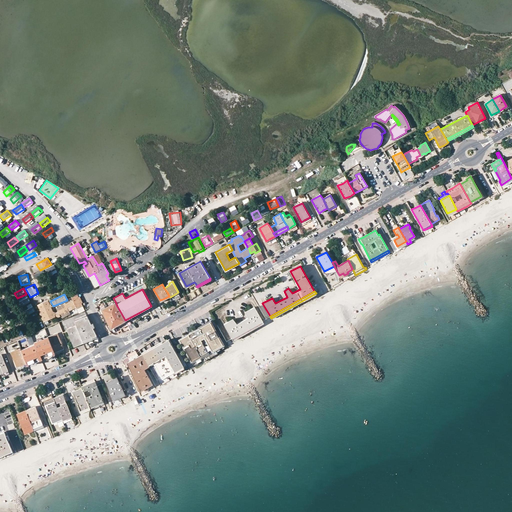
[(70,305),(72,309),(76,307),(76,308),(82,306),(77,295),(71,297),(72,300),(56,308),(59,314),(61,313),(63,317),(70,314),(67,307),(70,305)]
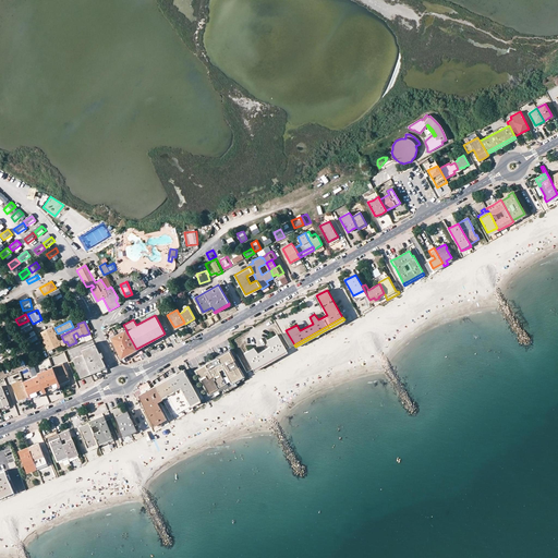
[(23,334),(33,330),(31,324),(21,327),(23,334)]
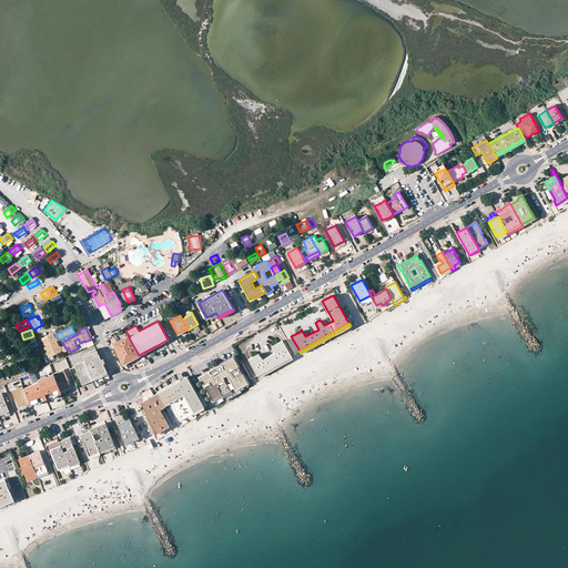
[(52,334),(41,338),(44,346),(48,351),(48,352),(50,356),(60,352),(58,346),(56,342),(52,334)]
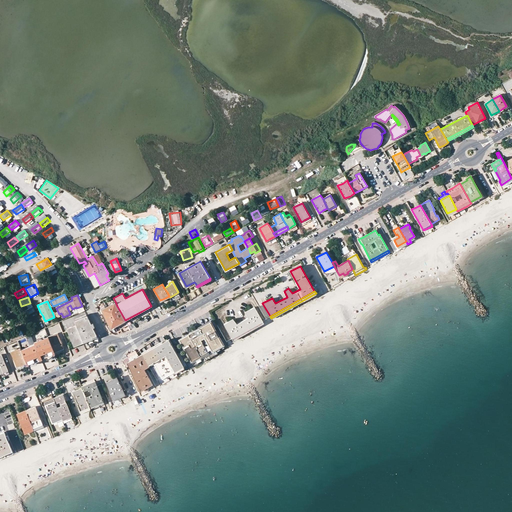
[(115,301),(101,309),(111,328),(118,324),(125,320),(117,306),(115,301)]
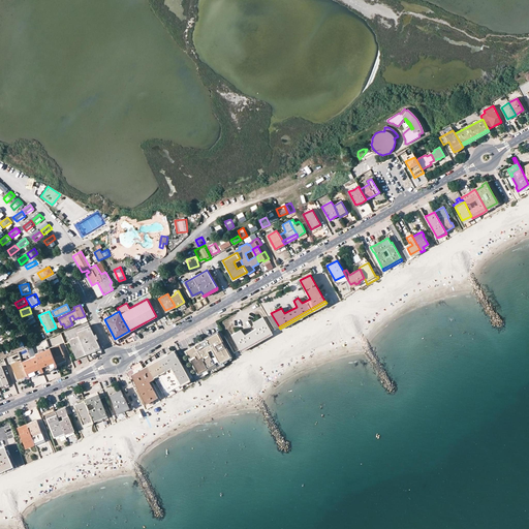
[(25,319),(29,325),(36,321),(33,315),(25,319)]
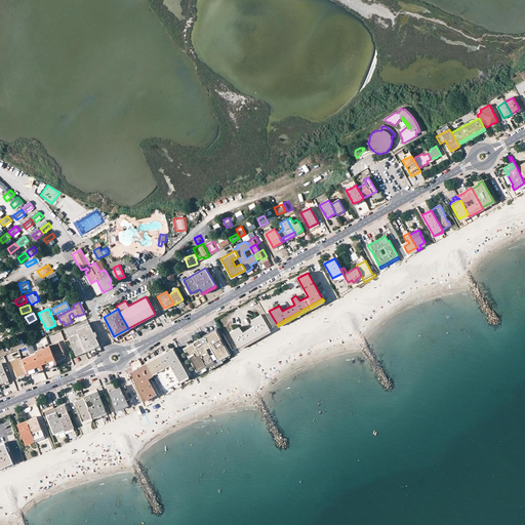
[(260,315),(251,320),(254,325),(250,328),(242,332),(239,327),(230,332),(238,347),(269,329),(260,315)]
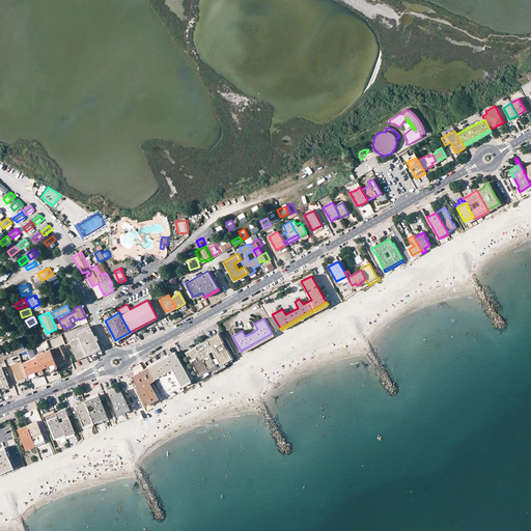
[(100,347),(95,339),(94,336),(90,328),(77,333),(79,337),(80,339),(71,343),(76,357),(85,354),(85,352),(89,350),(90,352),(100,347)]
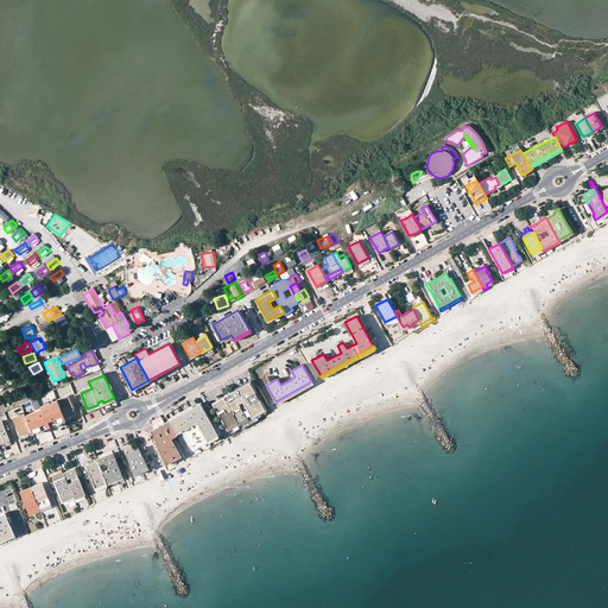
[(251,381),(249,382),(264,407),(265,406),(251,381)]
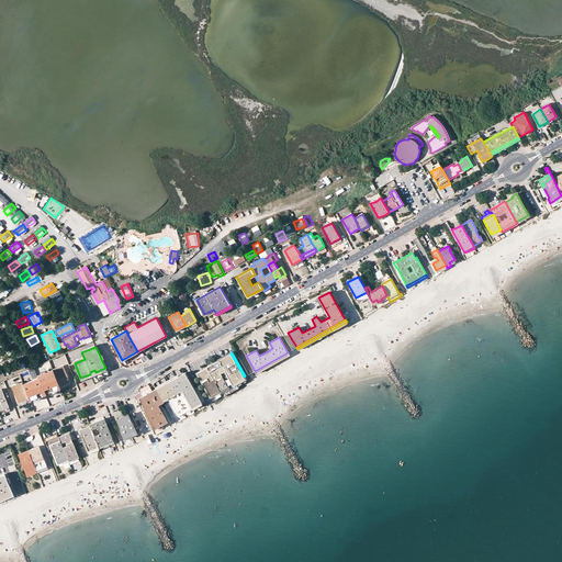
[(255,371),(256,373),(289,355),(288,352),(255,371)]
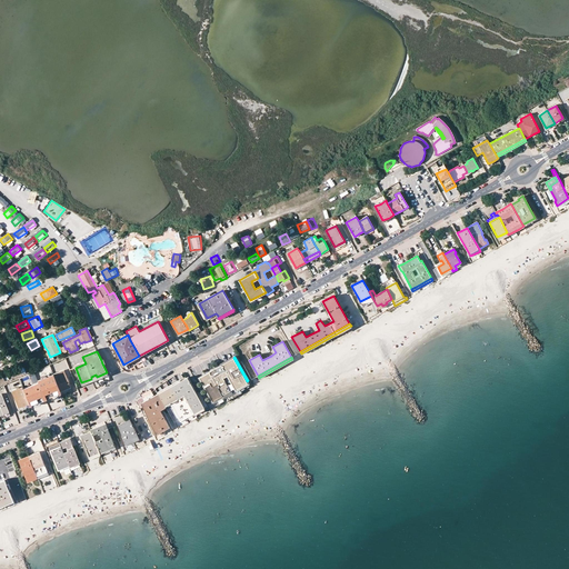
[(199,376),(212,400),(222,395),(226,401),(233,397),(231,392),(236,390),(235,388),(238,386),(247,381),(233,358),(208,371),(199,376)]
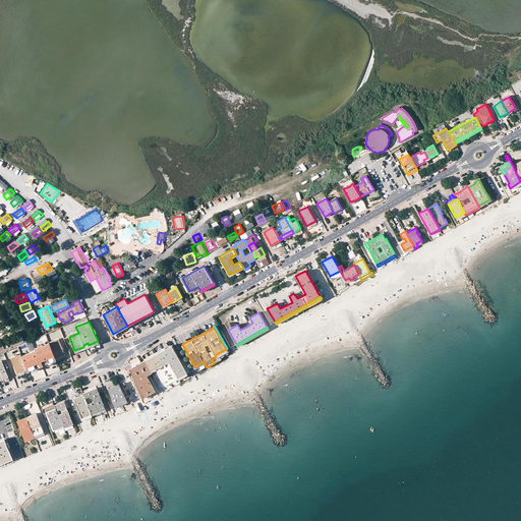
[(60,356),(64,354),(58,339),(49,343),(55,358),(60,356)]
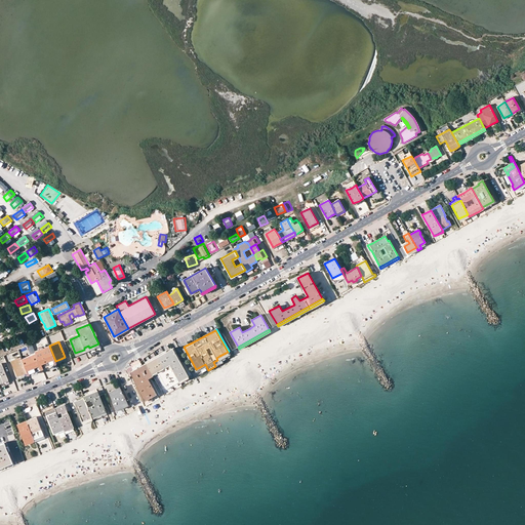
[(75,353),(76,356),(99,346),(98,344),(89,348),(88,346),(84,348),(84,350),(75,353)]
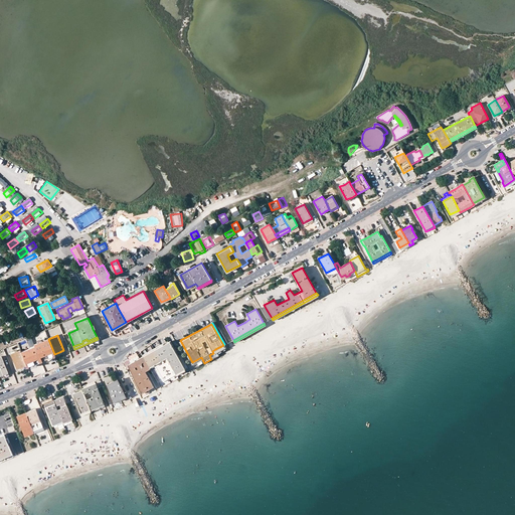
[(48,339),(34,345),(35,347),(40,359),(44,357),(45,360),(48,359),(56,356),(54,354),(48,339)]
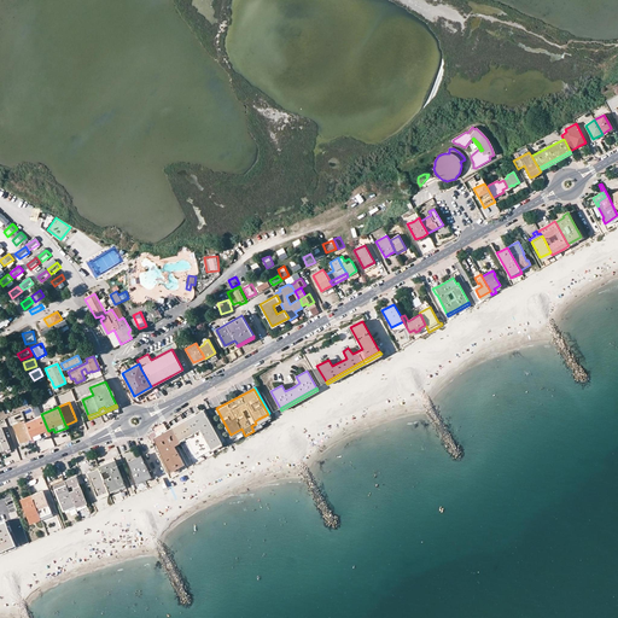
[(216,408),(215,409),(229,436),(231,435),(216,408)]
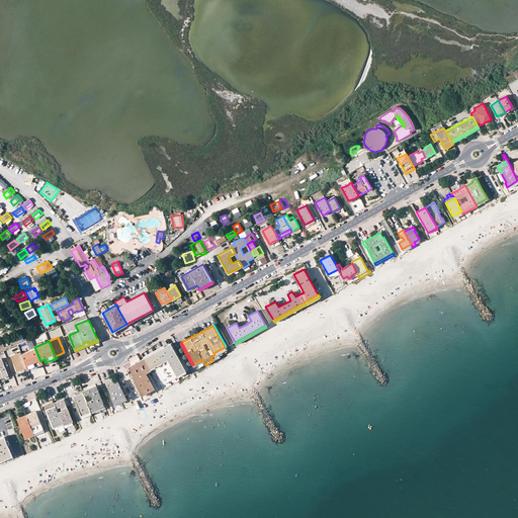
[(155,366),(164,381),(185,370),(170,343),(165,346),(144,358),(149,366),(150,368),(155,366)]
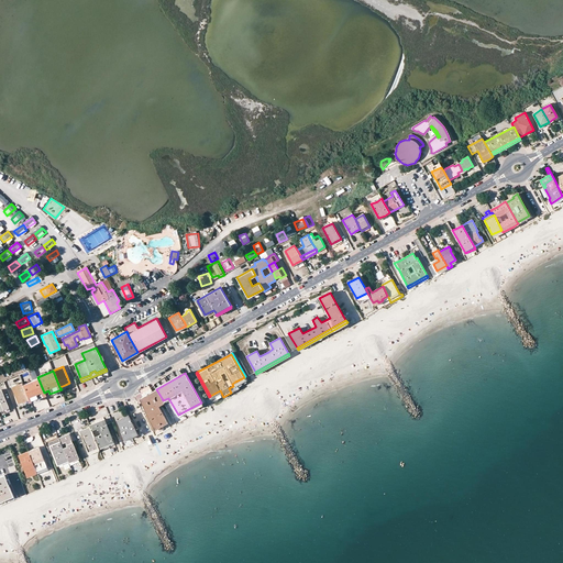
[(45,396),(44,393),(39,379),(23,385),(30,400),(31,403),(45,396)]
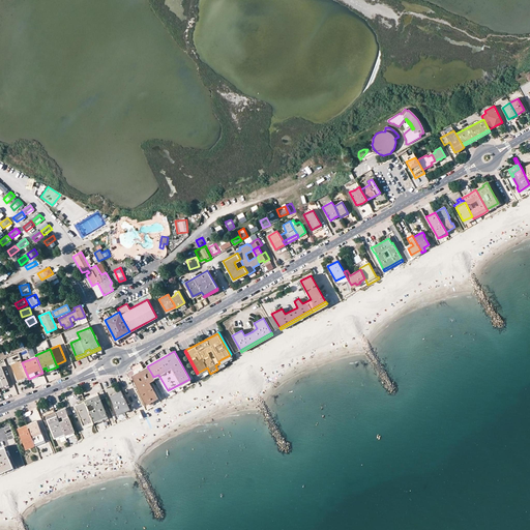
[(225,365),(222,359),(218,361),(219,363),(215,365),(217,370),(225,365)]
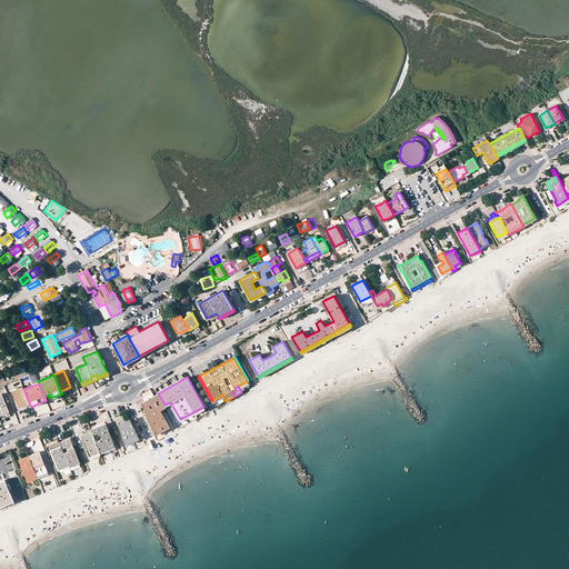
[(22,387),(12,391),(19,409),(30,405),(23,389),(22,387)]
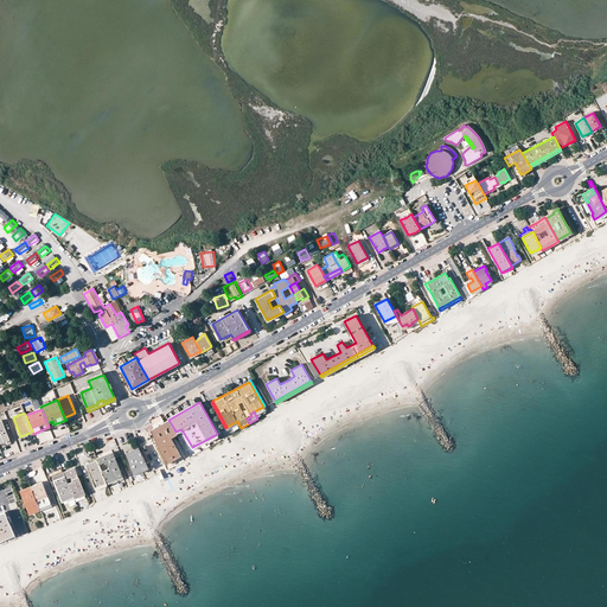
[(161,416),(160,415),(149,421),(151,423),(152,425),(157,421),(163,419),(161,416)]
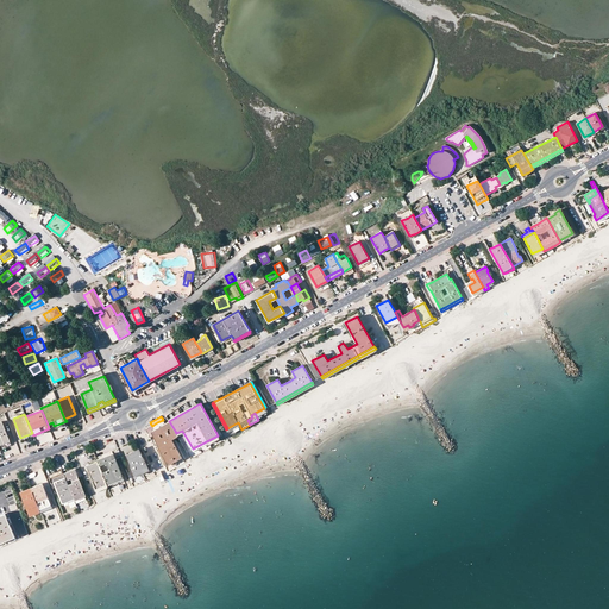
[(180,454),(173,441),(171,439),(177,435),(176,433),(175,431),(169,421),(165,422),(163,420),(157,422),(152,426),(154,429),(151,431),(165,462),(180,454)]
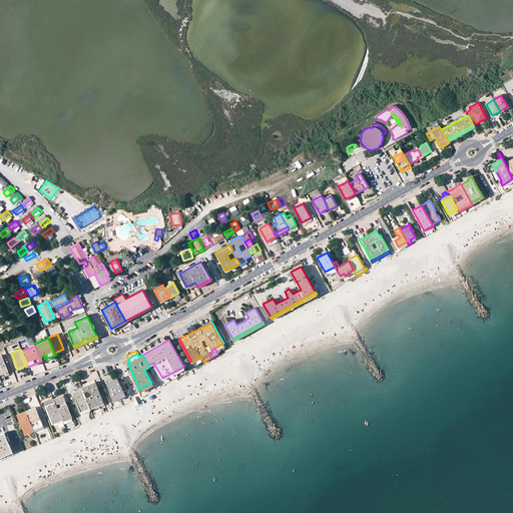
[(112,381),(106,383),(114,399),(124,394),(117,378),(112,381)]
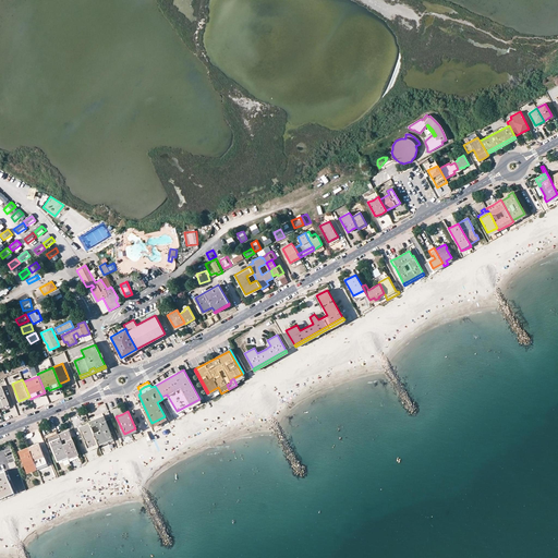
[(92,428),(97,425),(99,425),(101,429),(99,431),(95,432),(94,429),(93,431),(93,433),(98,444),(102,443),(101,440),(112,436),(104,415),(95,419),(88,421),(89,422),(92,428)]
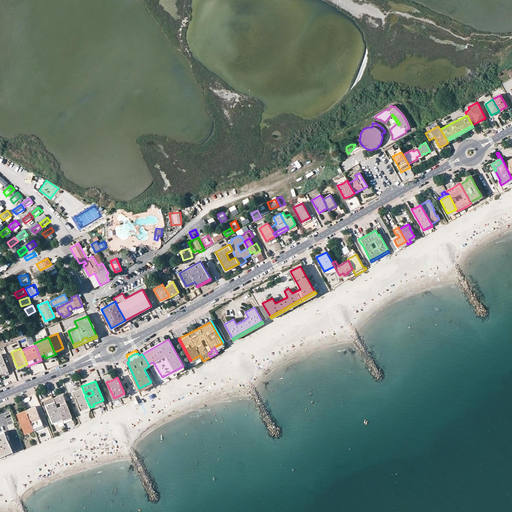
[(152,384),(151,382),(139,388),(140,391),(152,384)]
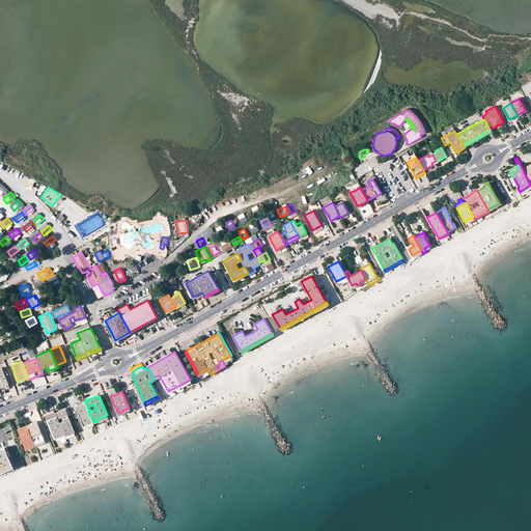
[(80,403),(75,406),(83,426),(93,422),(88,412),(88,410),(87,408),(85,401),(80,403)]
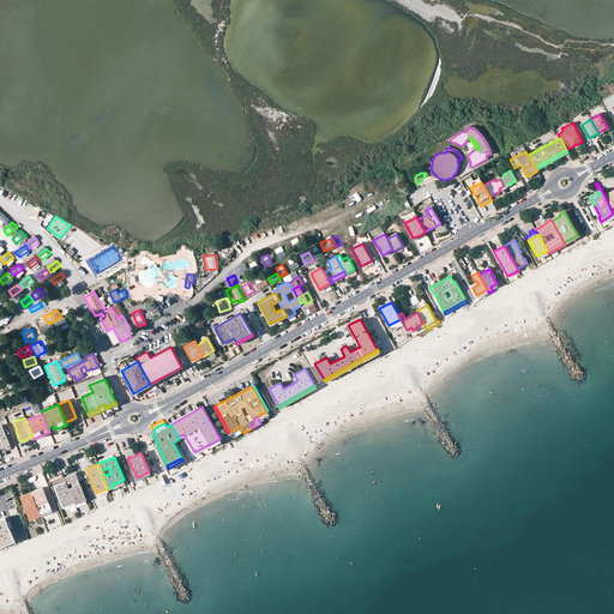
[(74,503),(85,498),(76,473),(70,475),(65,477),(66,481),(73,500),(74,503)]
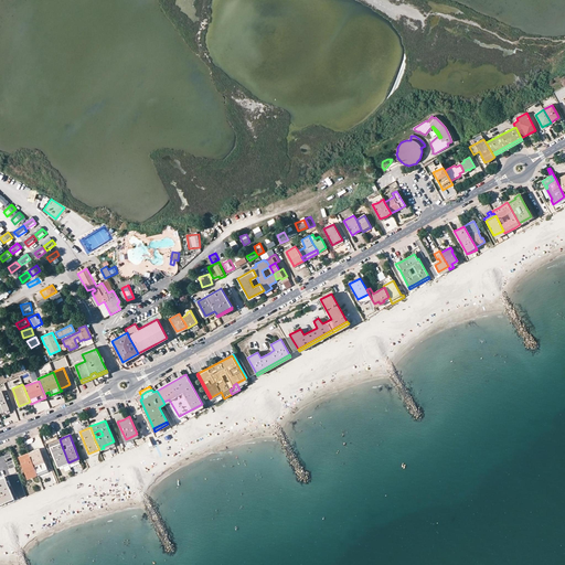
[(62,462),(67,460),(61,443),(56,445),(50,447),(59,467),(63,465),(62,462)]
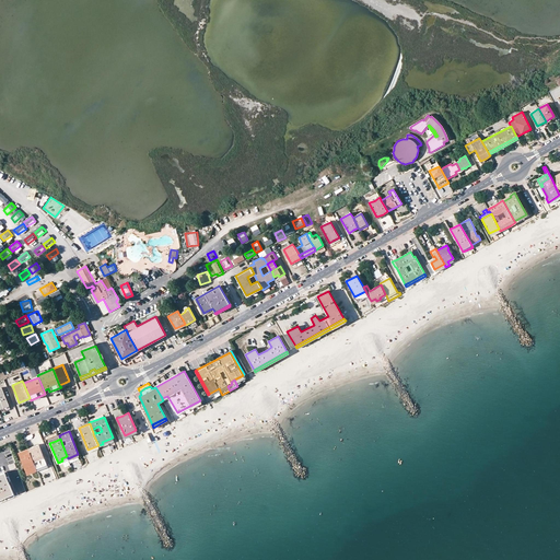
[(33,446),(28,448),(36,467),(36,468),(46,464),(38,444),(33,446)]
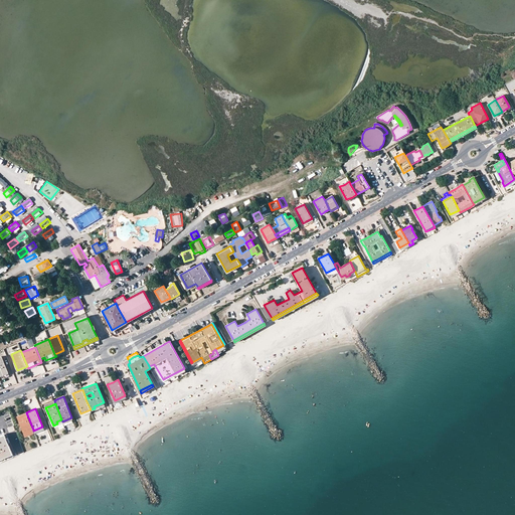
[(24,434),(33,430),(26,412),(21,414),(17,416),(24,434)]
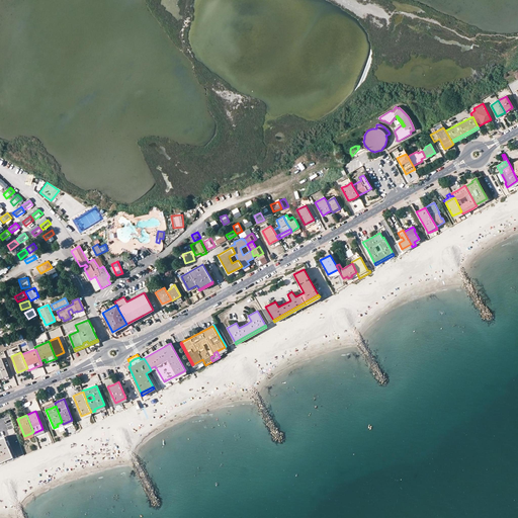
[(0,459),(12,455),(8,445),(7,446),(5,441),(6,441),(5,438),(0,439),(0,459)]
